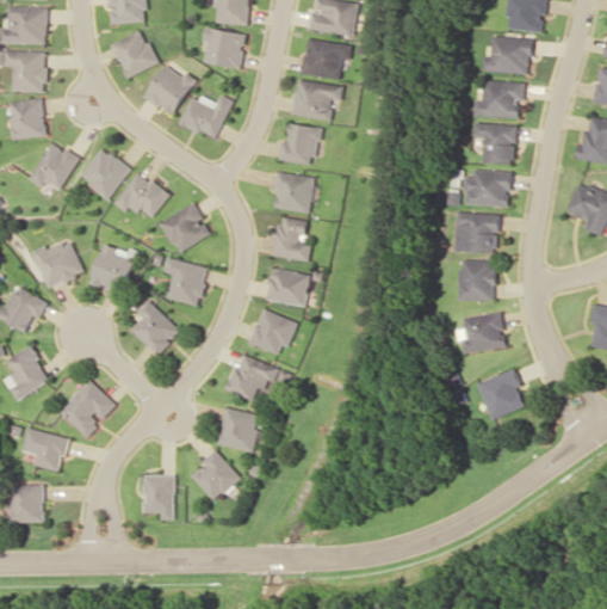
[(146,23),(143,0),(105,0),(106,8),(109,8),(109,24),(146,23)]
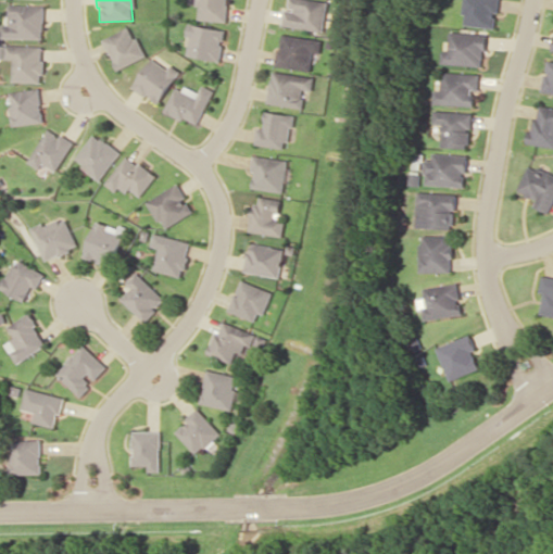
[(225,23),(226,0),(195,0),(193,22),(225,23)]
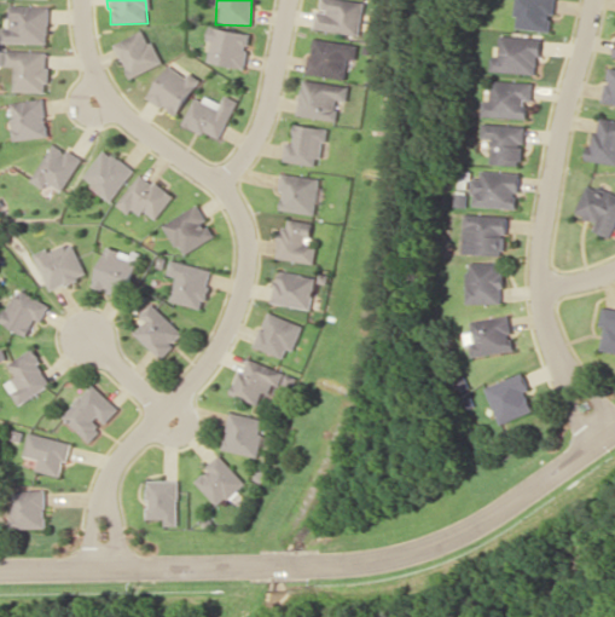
[(317,0),(313,30),(358,38),(363,4),(341,0),(317,0)]
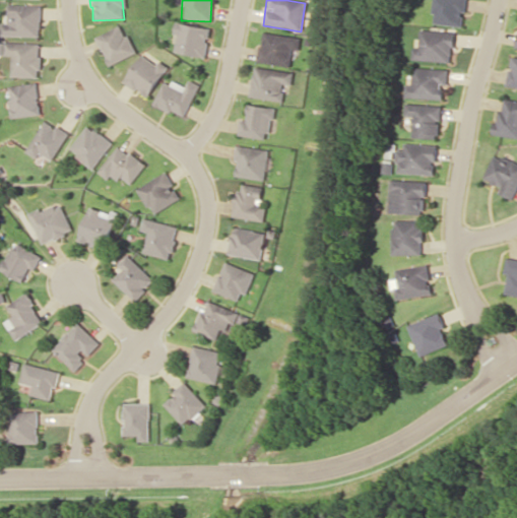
[(465,0),(433,0),(430,24),(459,27),(461,12),(464,12),(465,0)]
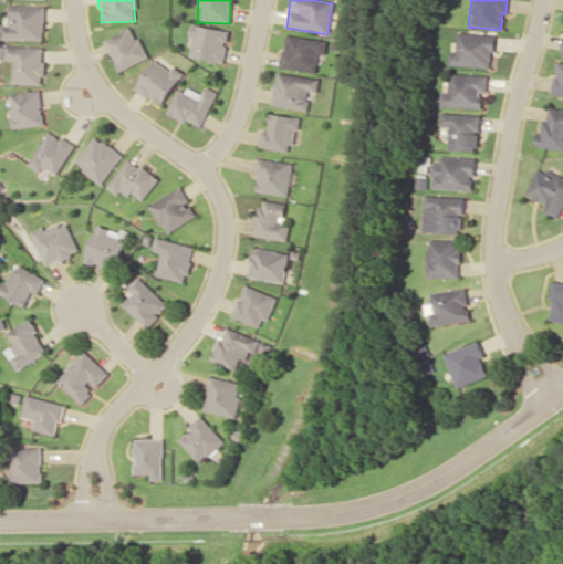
[(43,8),(6,7),(4,27),(0,27),(0,40),(42,42),(43,8)]
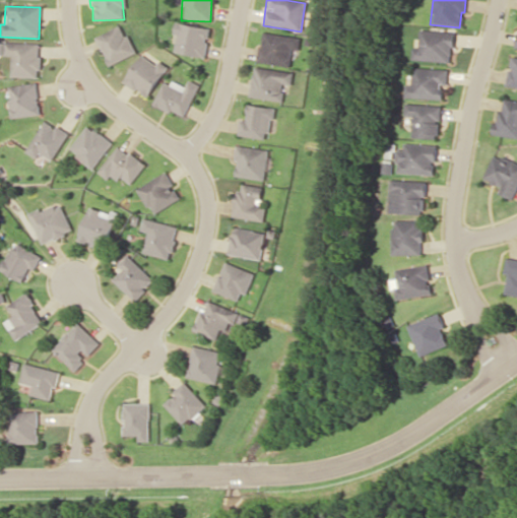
[(208,29),(176,23),(171,54),(204,59),(208,29)]
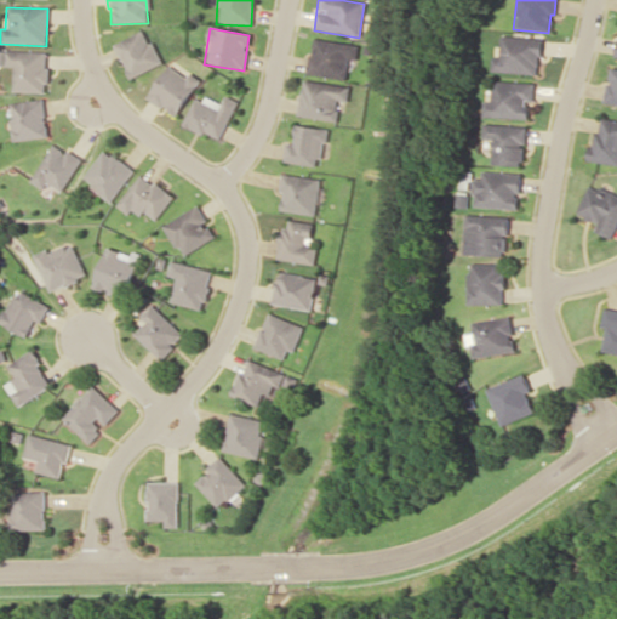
[(143,30),(112,45),(126,80),(159,66),(143,30)]
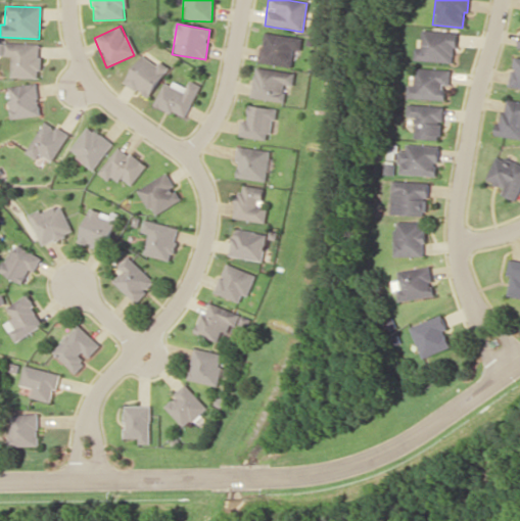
[(413,62),(454,64),(456,34),(421,32),(419,53),(414,52),(413,62)]
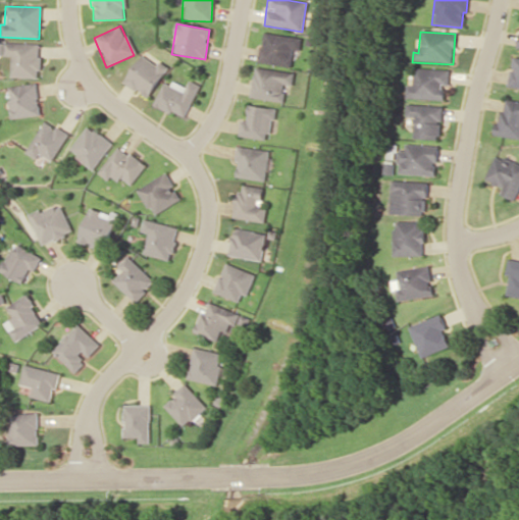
[(257,63),(290,68),(292,51),(298,51),(300,39),(261,34),(257,63)]
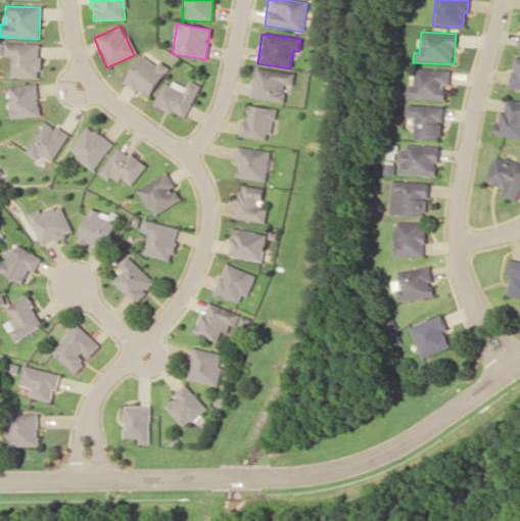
[(38,80),(38,45),(2,44),(2,57),(9,57),(9,79),(38,80)]
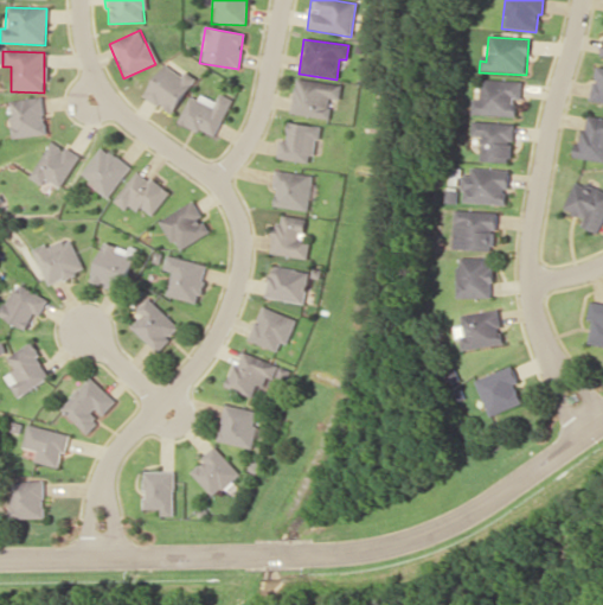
[(183,71),(179,76),(162,65),(141,96),(171,115),(194,80),(183,71)]
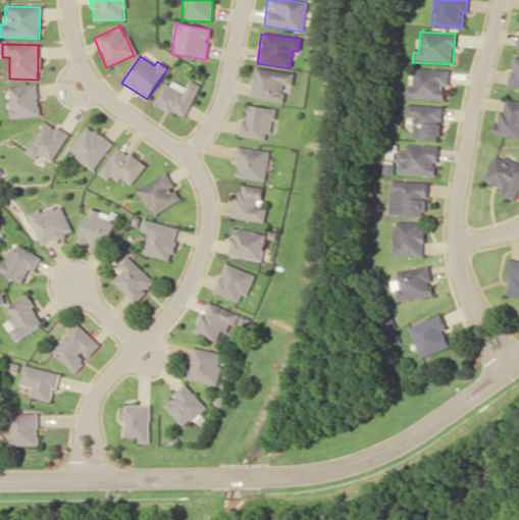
[(518,89),(518,59),(511,58),(506,87),(518,89)]
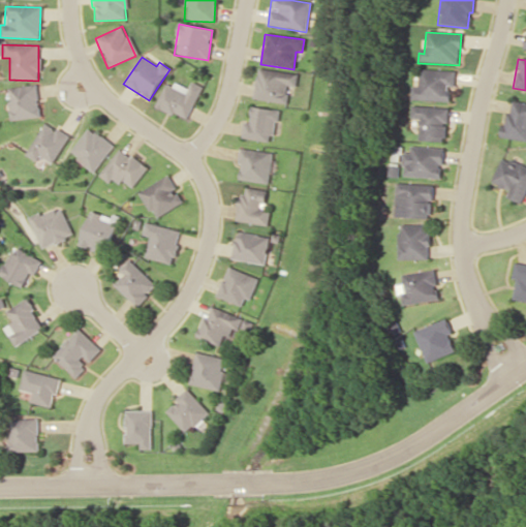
[(297,75),(257,68),(251,99),(284,105),(287,86),(295,88),(297,75)]
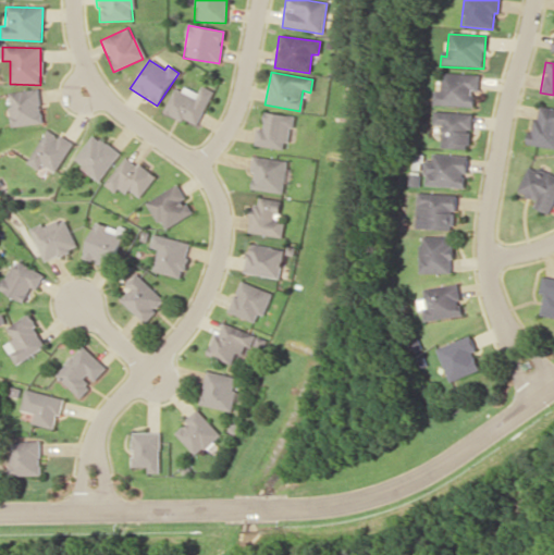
[(472,108),(472,91),(478,93),(479,75),(440,74),(440,93),(432,93),(432,107),(472,108)]
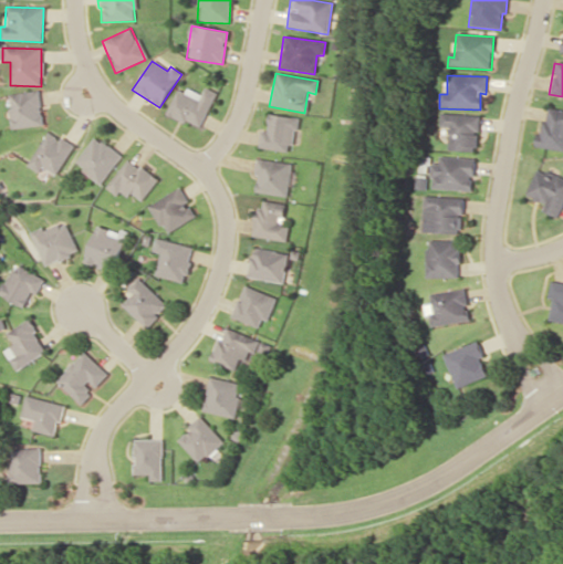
[(216,93),(204,87),(199,96),(178,86),(165,114),(199,129),(216,93)]
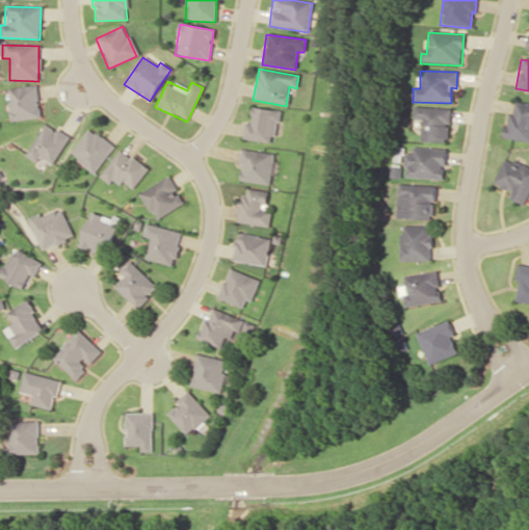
[(7,88),(9,122),(38,120),(36,86),(7,88)]
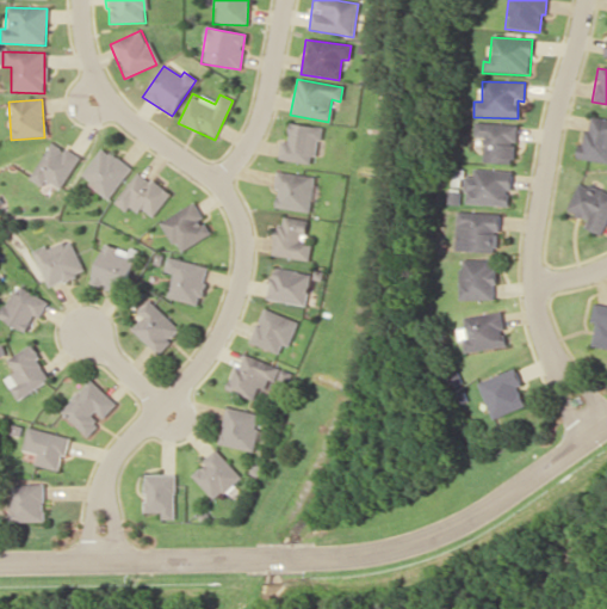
[(606,121),(586,117),(578,160),(606,164),(606,121)]
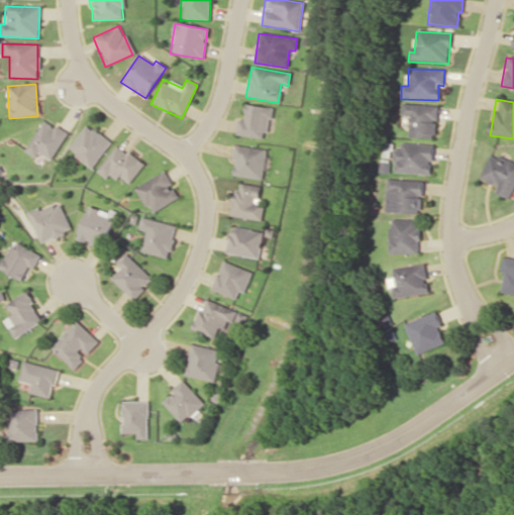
[(270,108),(244,105),(242,119),(237,118),(234,136),(266,140),(270,108)]
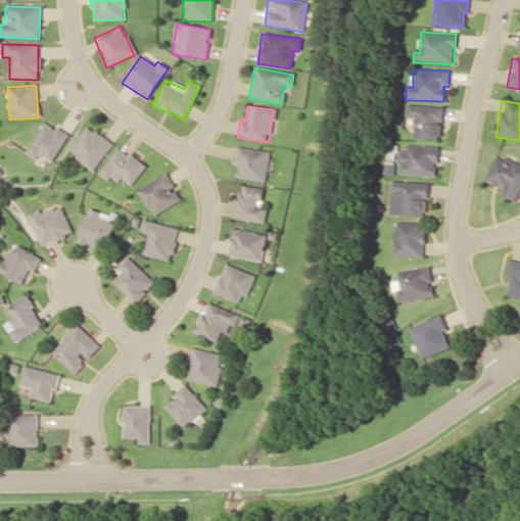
[(413,139),(440,141),(442,108),(406,106),(406,117),(414,119),(413,139)]
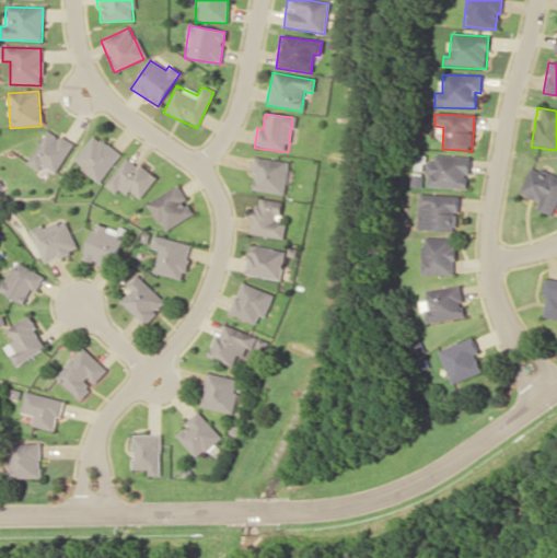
[(71,143),(43,131),(27,166),(38,171),(41,167),(57,175),(71,143)]
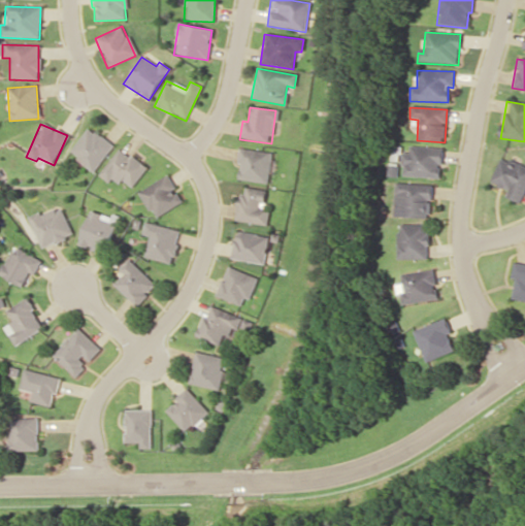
[(112,146),(87,128),(68,154),(93,172),(112,146)]
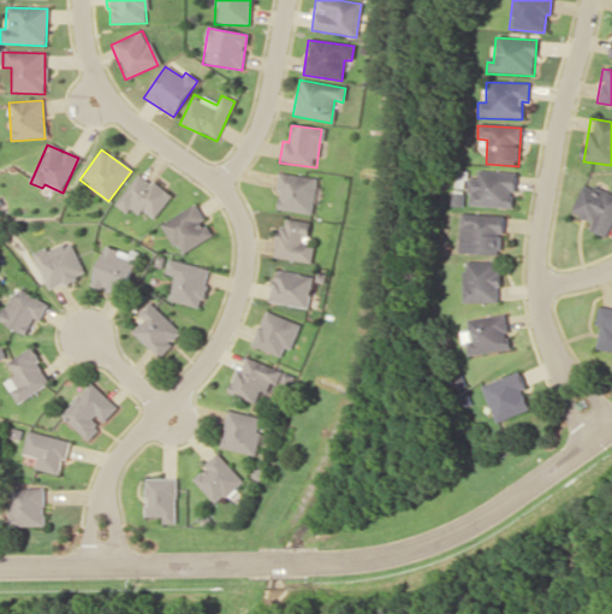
[(514,208),(515,173),(476,172),(476,179),(468,179),(467,207),(514,208)]
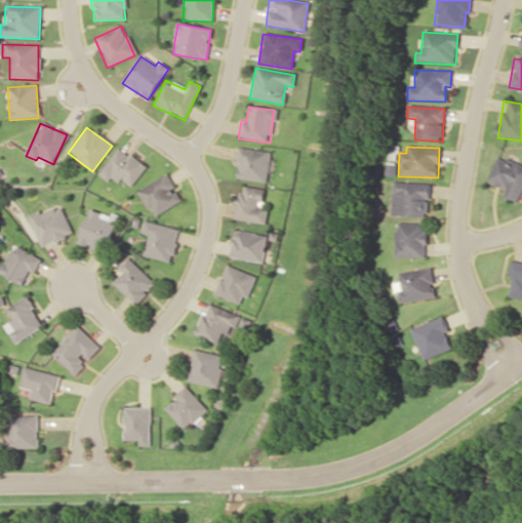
[(116,187),(120,180),(130,188),(145,167),(117,148),(98,174),(116,187)]
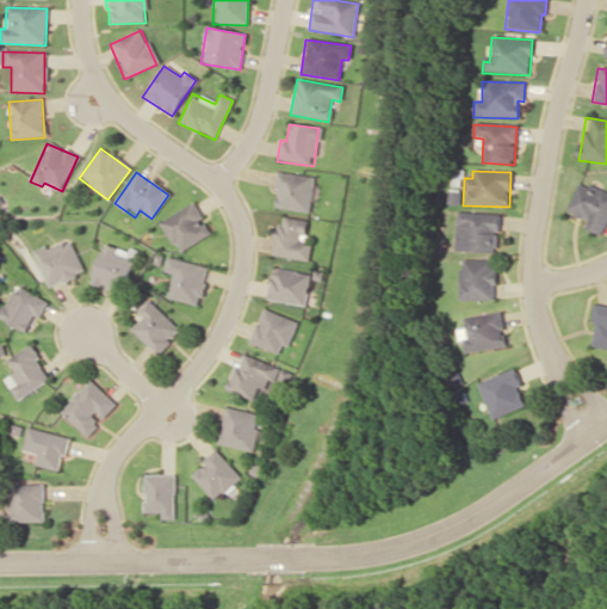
[(314,178),(276,172),(272,191),(276,191),(273,208),(308,214),(314,178)]
